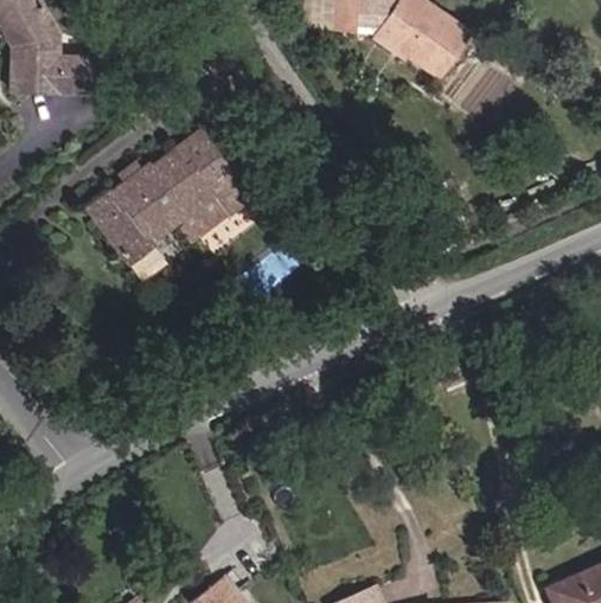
[(31,0),(0,0),(0,34),(8,50),(7,92),(52,95),(89,96),(89,62),(52,61),(52,37),(31,0)]
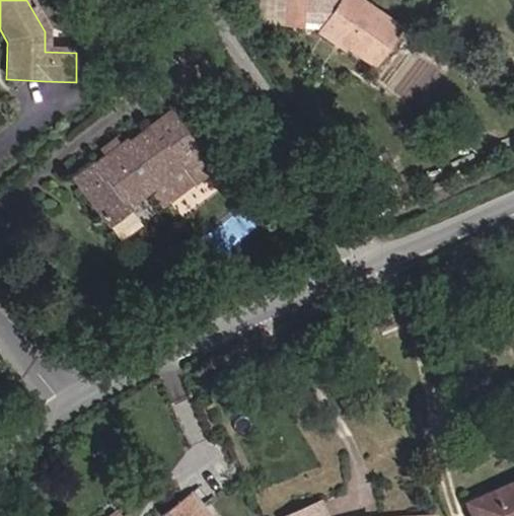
[(311,28),(329,29),(328,35),(380,74),(408,33),(361,0),(354,0),(349,7),(316,3),(315,0),(293,0),(292,33),(311,34),(311,28)]
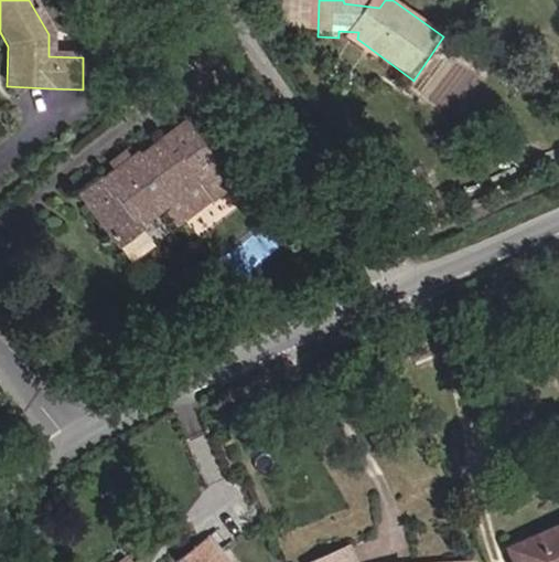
[(164,138),(184,169),(189,176),(210,161),(213,158),(191,123),(164,138)]
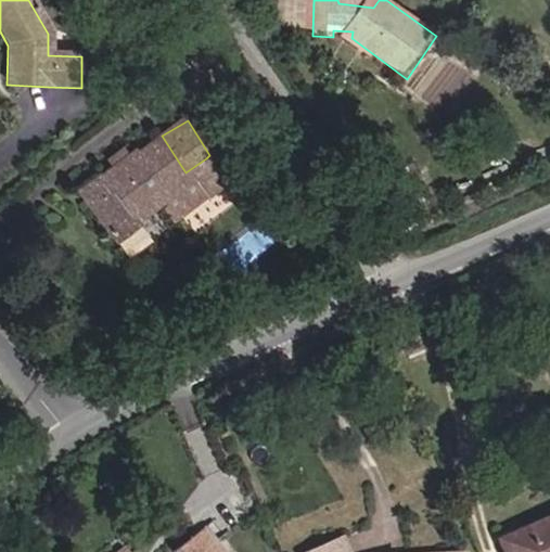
[(103,165),(75,182),(114,243),(139,225),(135,218),(127,204),(181,166),(162,136),(143,149),(140,144),(104,167),(103,165)]
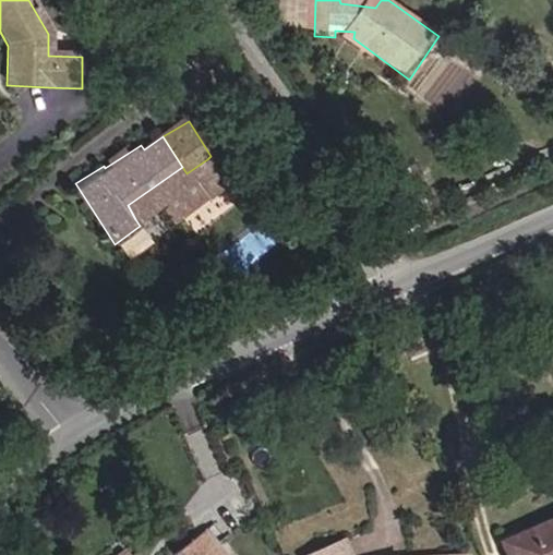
[(207,159),(187,173),(190,180),(164,200),(177,220),(225,189),(207,159)]
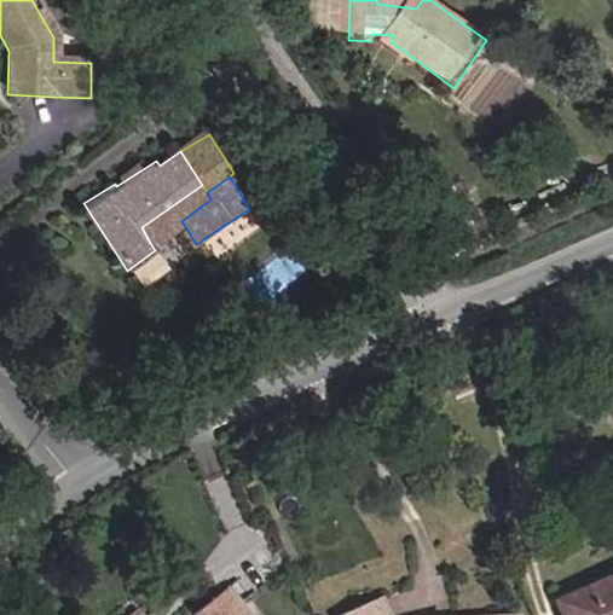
[(210,199),(207,192),(202,185),(142,227),(150,243),(181,221),(210,199)]
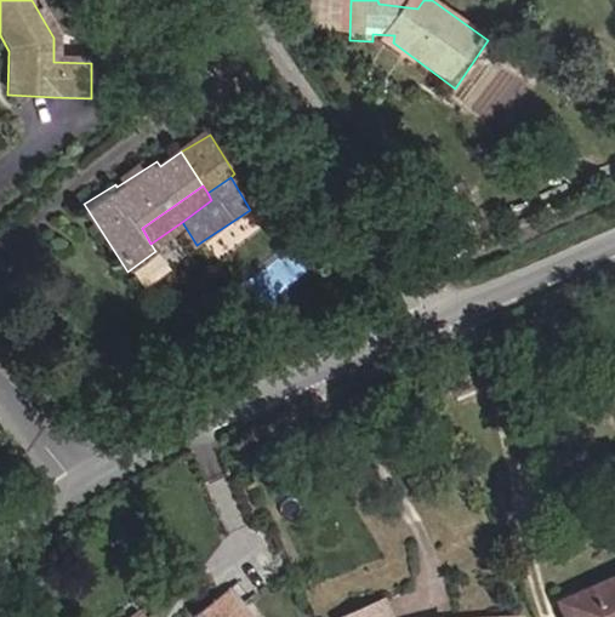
[(614,576),(557,601),(563,616),(614,616),(614,576)]
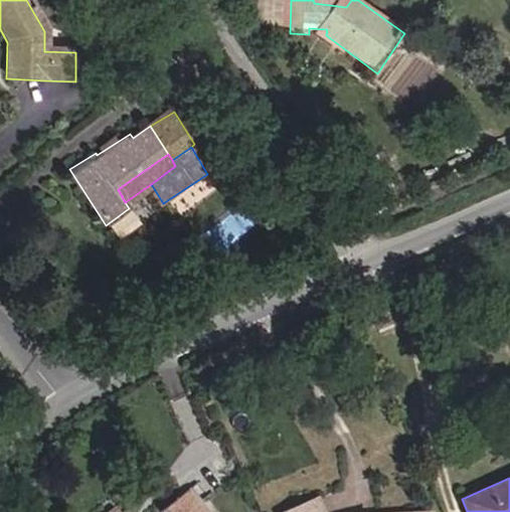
[(19,485),(24,492),(27,489),(23,482),(19,485)]
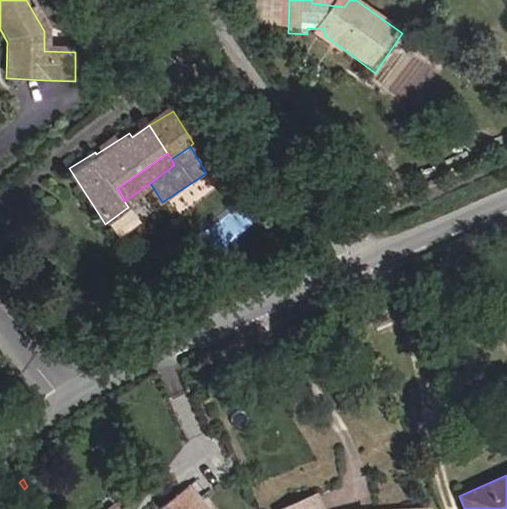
[(24,489),(19,482),(13,487),(17,493),(24,489)]
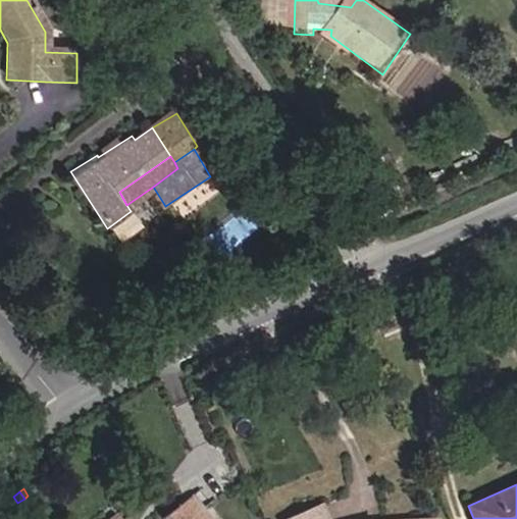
[(209,518),(192,498),(166,517),(167,518),(209,518)]
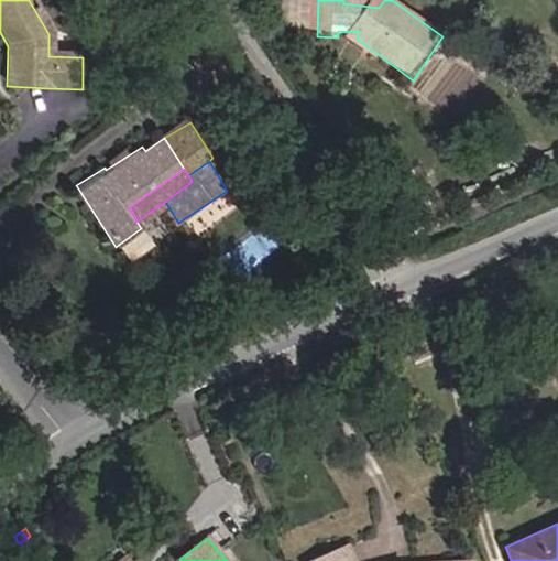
[(351,560),(345,546),(313,560),(351,560)]
